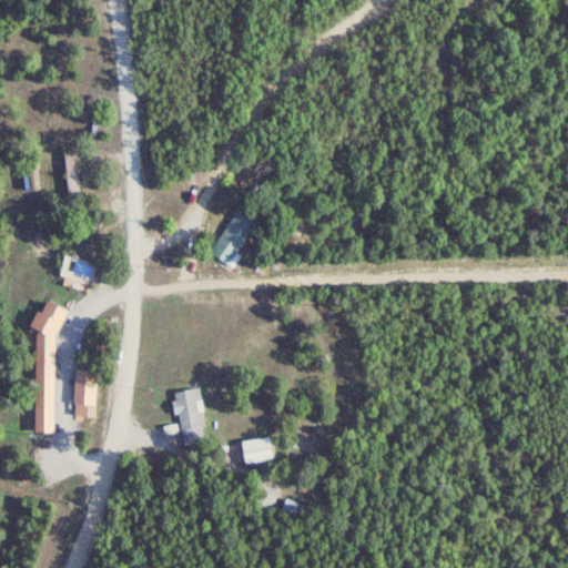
[(75,193),(74,156),(66,156),(67,193),(75,193)]
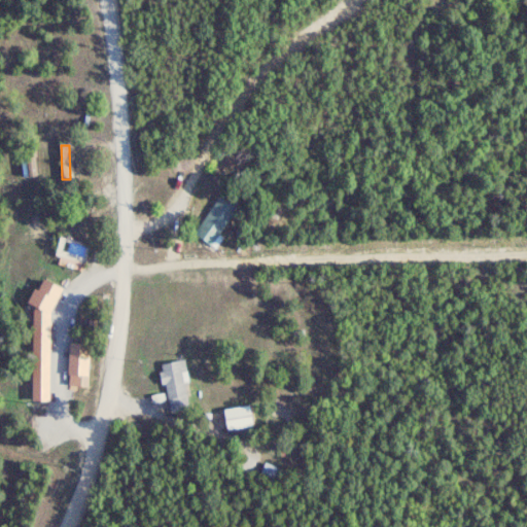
[(237,205),(217,195),(197,235),(217,246),(222,235),(237,205)]
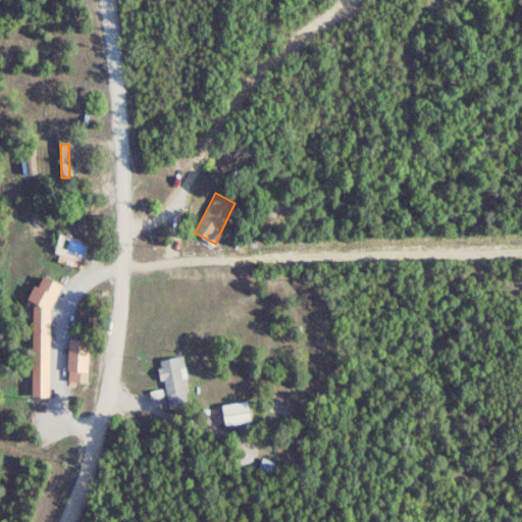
[(50,397),(52,309),(63,283),(44,275),(39,285),(34,285),(28,299),(36,302),(34,308),(33,397),(50,397)]
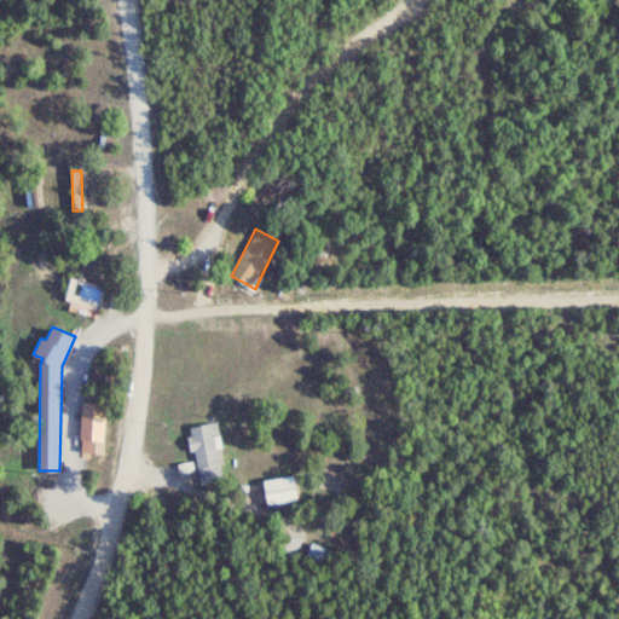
[(81,452),(105,453),(106,403),(82,401),(81,452)]
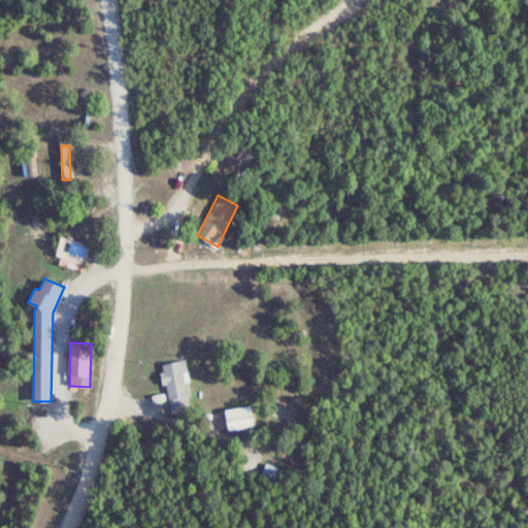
[(161,364),(169,411),(192,408),(184,360),(161,364)]
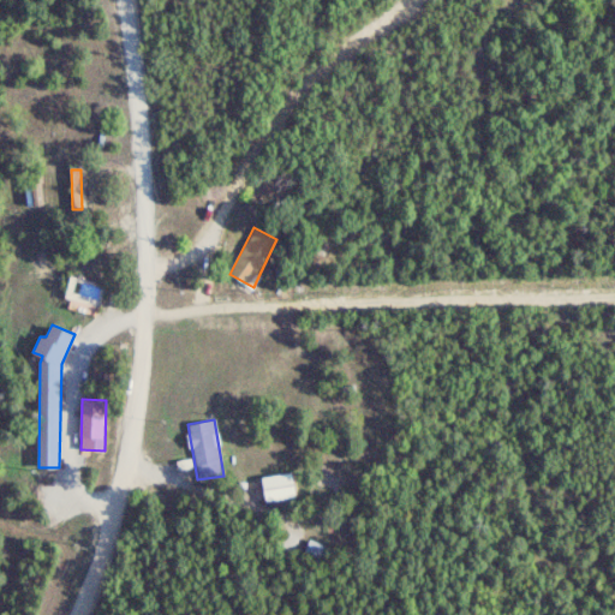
[(264,500),(294,494),(291,471),(260,476),(264,500)]
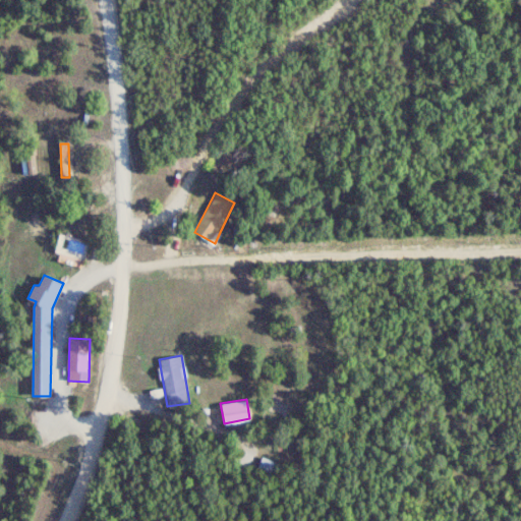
[(273,460),(259,455),(256,467),(269,471),(273,460)]
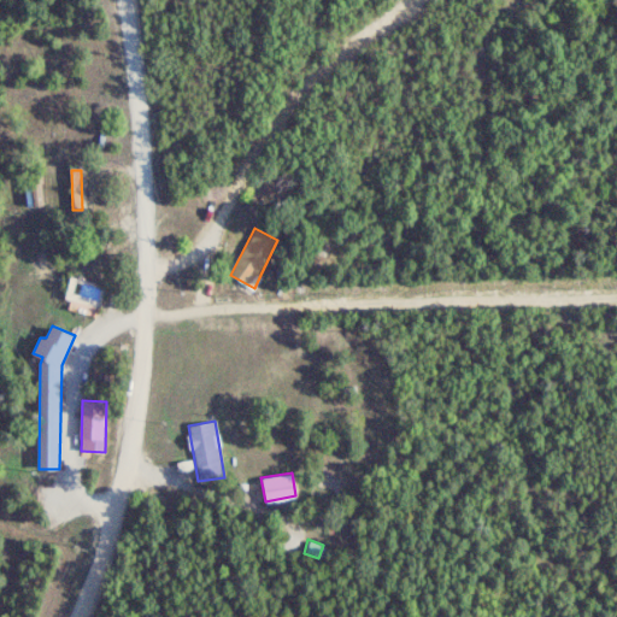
All buildings are outlined.
